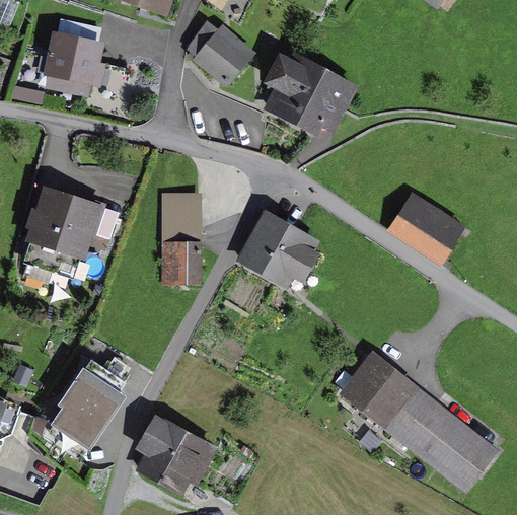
[(107,0),(157,18),(164,0),(107,0)]
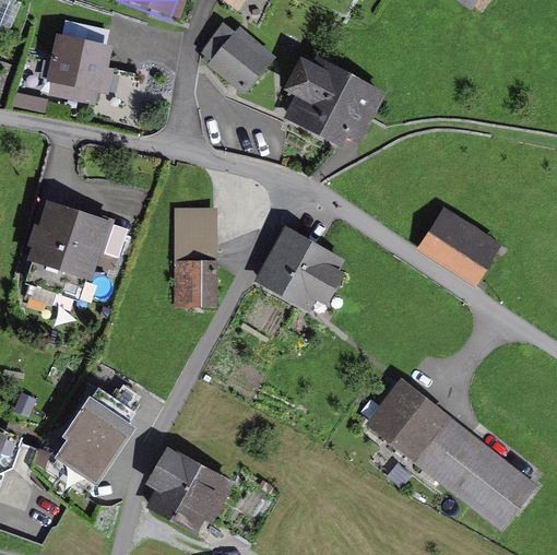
[(459,0),(472,10),(478,0),(459,0)]
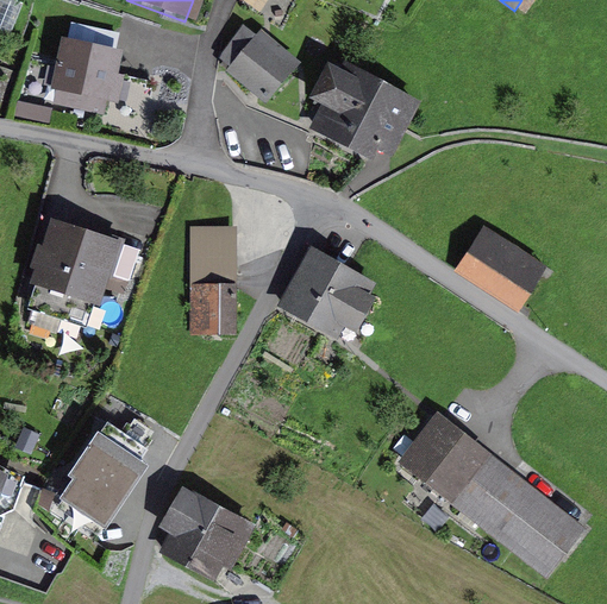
[(230,63),(227,68),(263,99),(295,62),(258,31),(255,33),(243,23),(217,52),(230,63)]
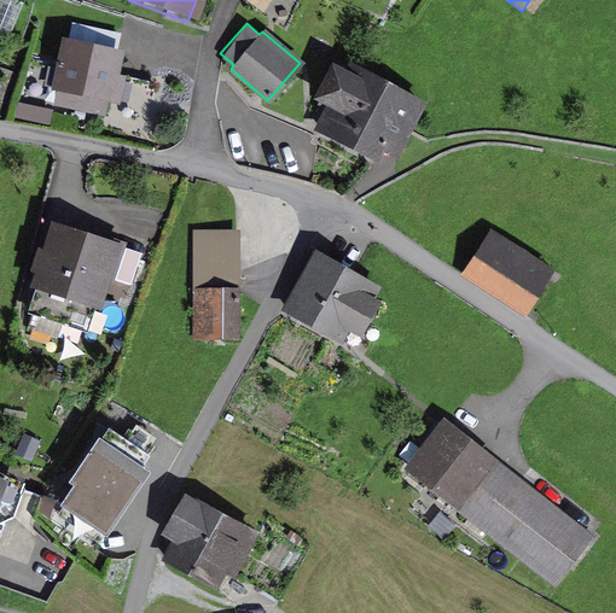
[(64,38),(53,86),(111,99),(123,51),(64,38)]
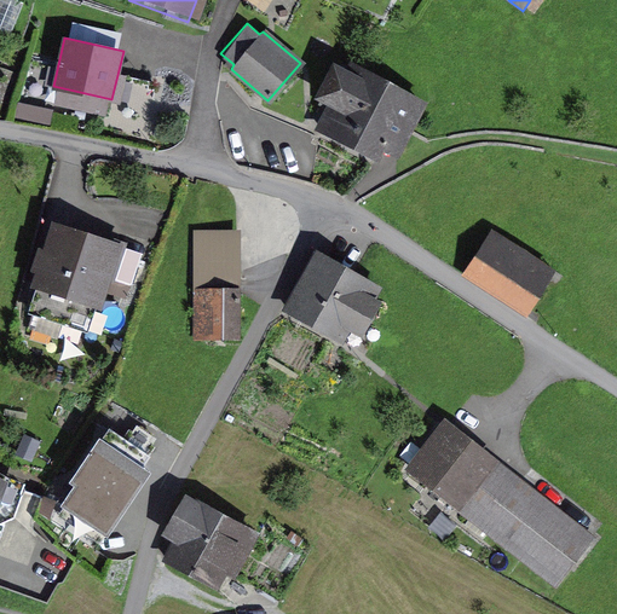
[(326,104),(312,129),(378,162),(381,152),(396,160),(426,100),(352,63),(347,74),(329,64),(312,98),(326,104)]
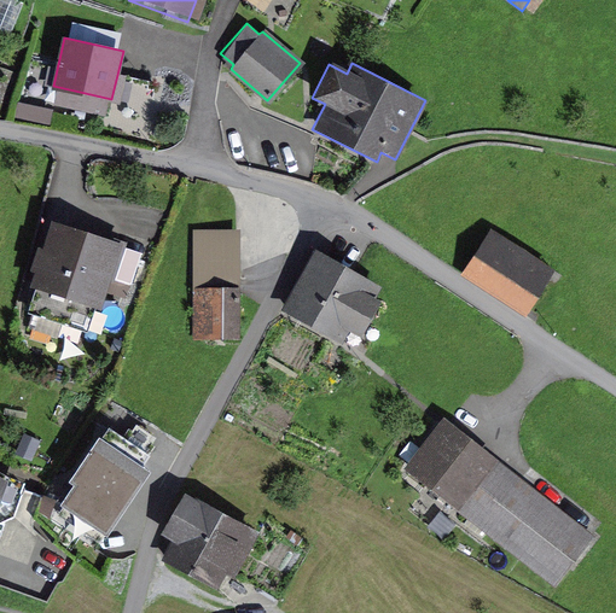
[(50,222),(28,287),(99,310),(120,245),(50,222)]
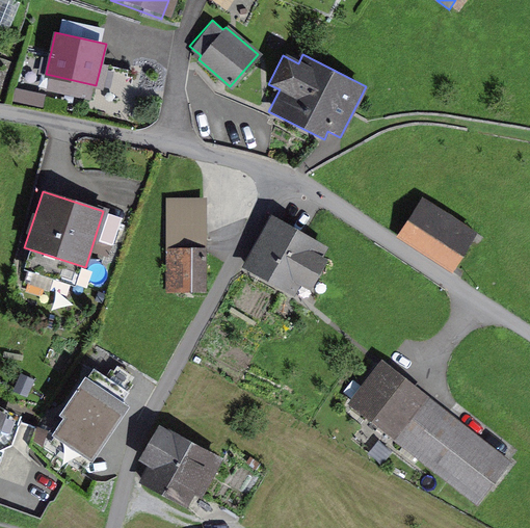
[(206,196),(164,198),(165,288),(207,288),(206,196)]
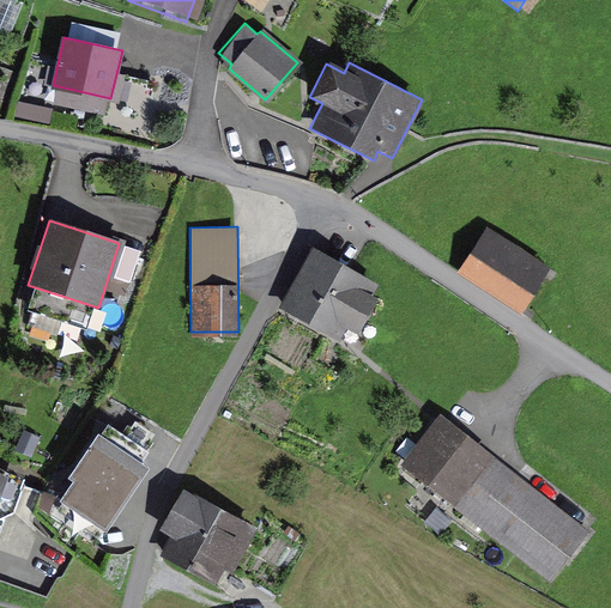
[(532,284),(475,247),(461,267),(520,304),(532,284)]
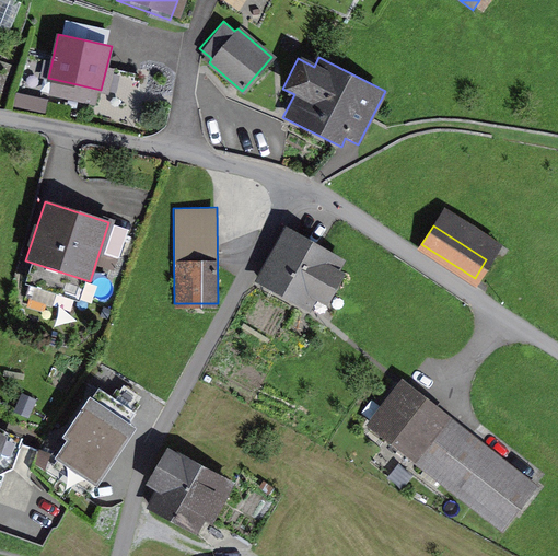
[(285,229),(258,281),(315,311),(343,258),(285,229)]
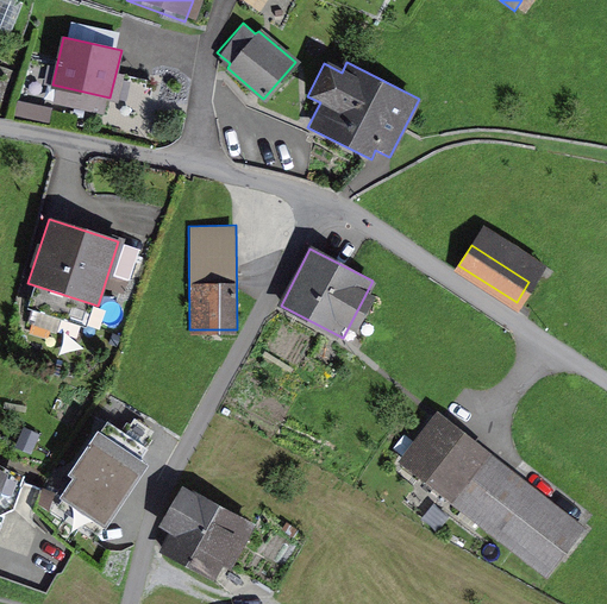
[(582,526),(438,410),(396,457),(540,574),(582,526)]
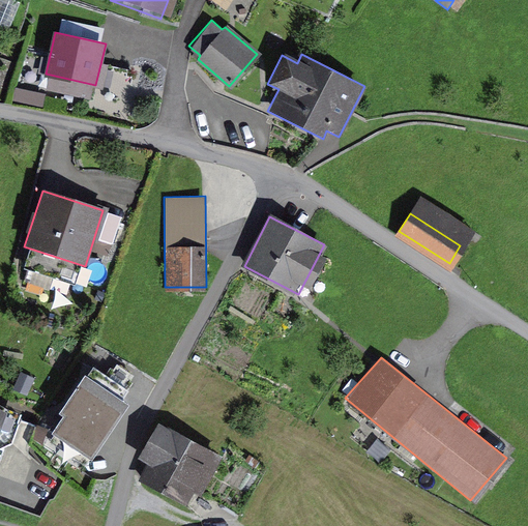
[(119,411),(84,385),(56,432),(90,456),(119,411)]
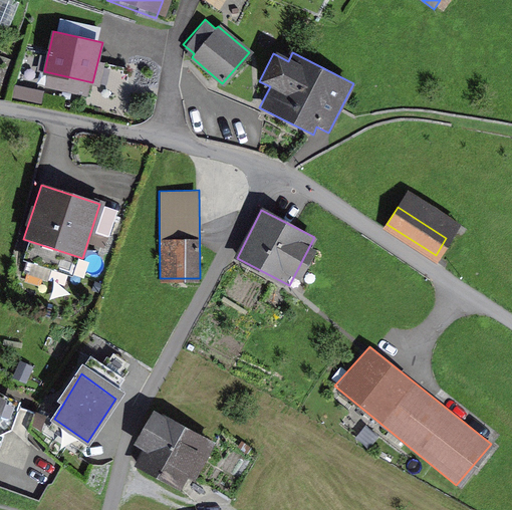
[(0,412),(9,396),(0,391),(0,412)]
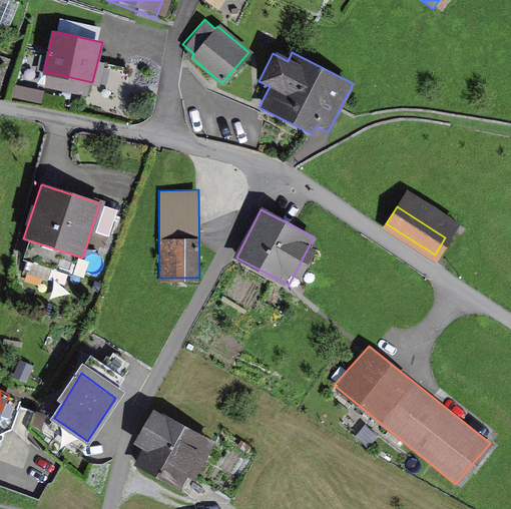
[(160,413),(134,461),(190,490),(215,442),(160,413)]
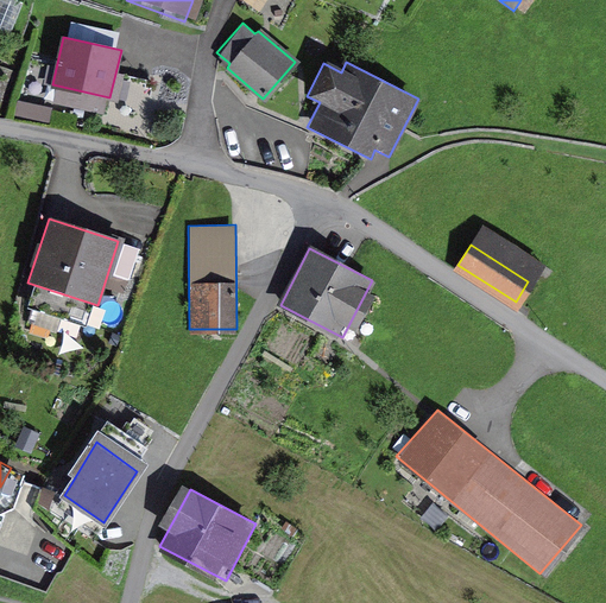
[(263,602),(252,584),(218,602),(263,602)]
